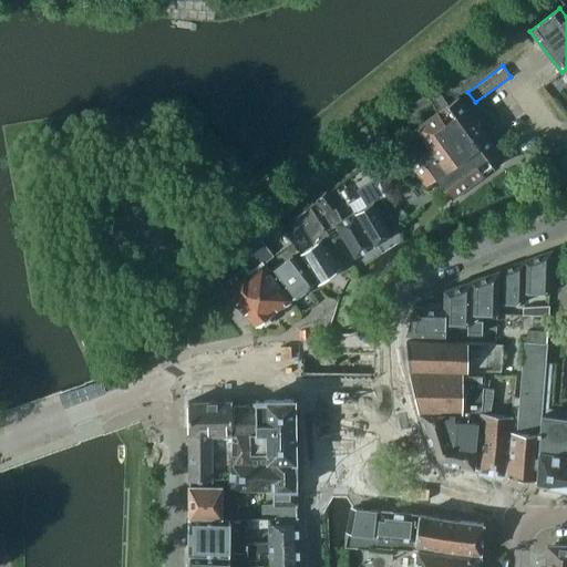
[(425,185),(435,178),(451,198),(504,160),(457,96),(415,127),(430,148),(410,164),(425,185)]
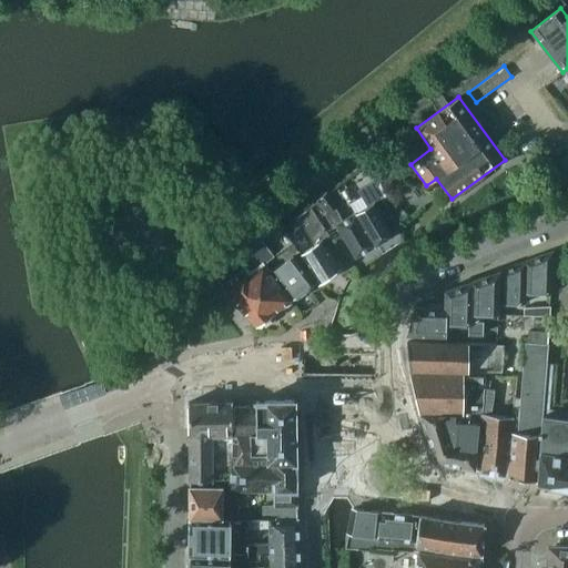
[(366,206),(355,213),(354,213),(373,246),(393,234),(384,220),(392,214),(379,195),(374,180),(357,191),(366,206)]
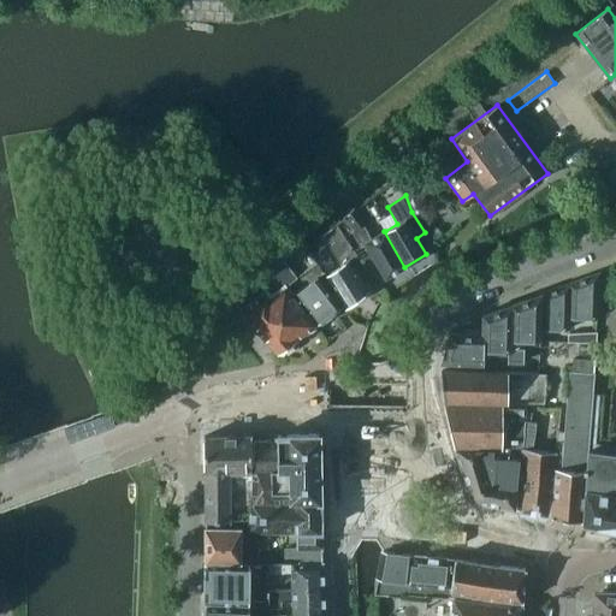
[(384,231),(385,231),(384,230),(371,238),(362,225),(366,223),(355,208),(338,220),(348,235),(350,232),(360,247),(365,244),(385,279),(404,267),(384,231)]
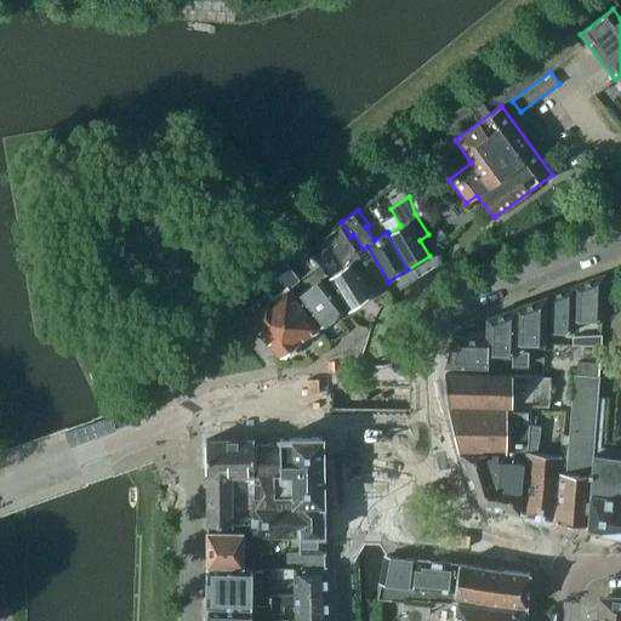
[(339,226),(307,249),(314,258),(326,250),(339,271),(326,278),(348,309),(370,292),(355,269),(363,265),(339,226)]
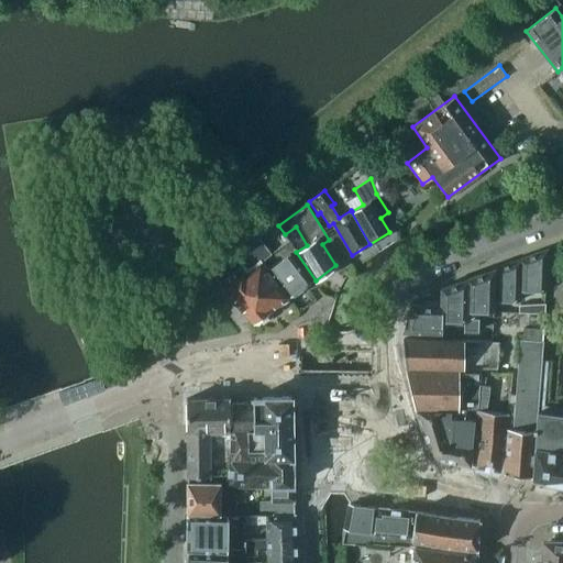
[(260,321),(267,316),(267,310),(288,296),(267,268),(261,261),(277,249),(288,240),(285,234),(278,225),(273,218),(231,251),(212,274),(253,321),(255,320),(260,321)]
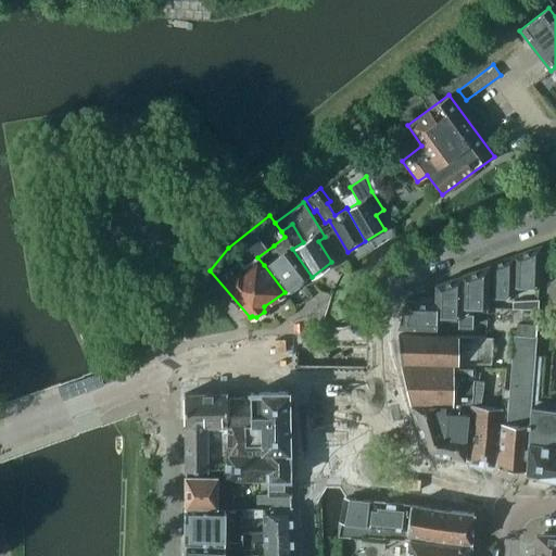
[(264,265),(285,292),(287,295),(303,283),(301,281),(306,277),(287,250),(290,247),(285,237),(274,245),(280,254),(264,265)]
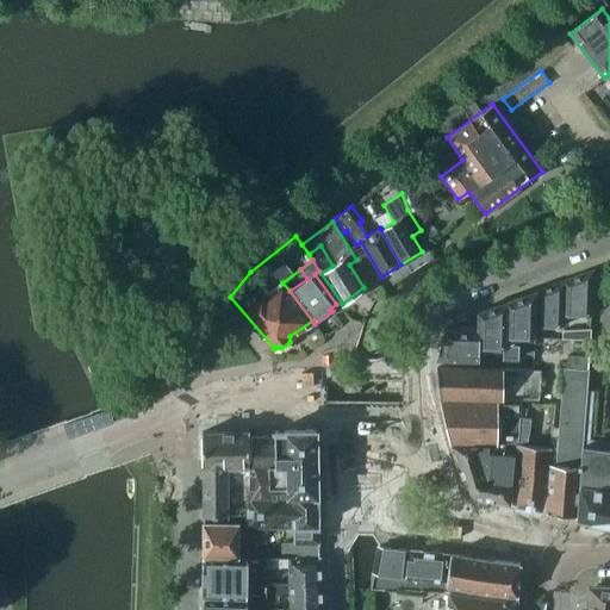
[(562,286),(561,315),(562,315),(590,316),(591,271),(590,271),(590,277),(580,275),(580,274),(562,281),(561,286),(562,286)]
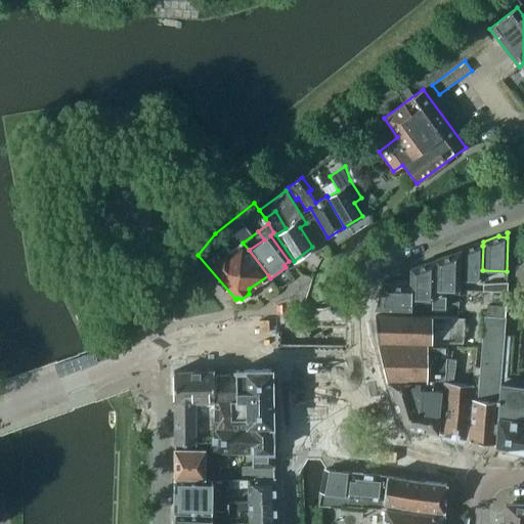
[(460,254),(460,278),(483,279),(483,270),(482,270),(483,246),(482,246),(475,246),(475,245),(460,250),(460,254)]
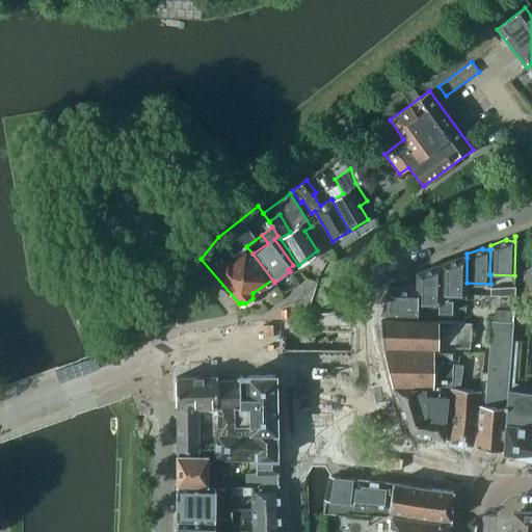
[(443,267),(443,292),(452,292),(456,292),(466,292),(467,292),(467,283),(467,258),(458,258),(458,257),(456,258),(452,259),(443,262),(443,267)]
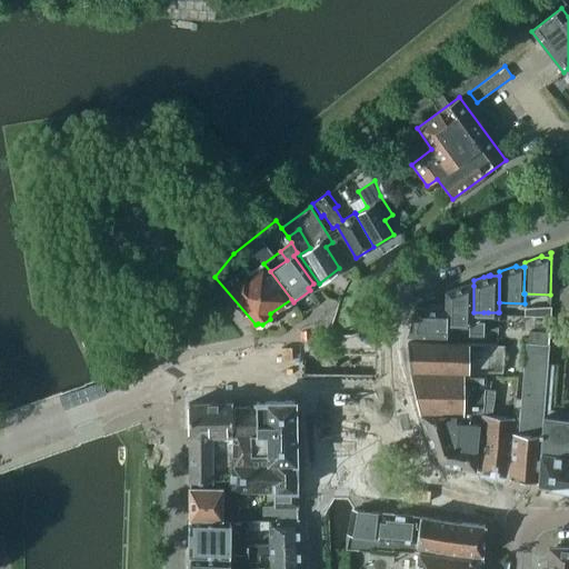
[(446,303),(446,309),(446,321),(470,322),(473,322),(473,312),(473,286),(466,286),(465,283),(446,290),(446,303)]
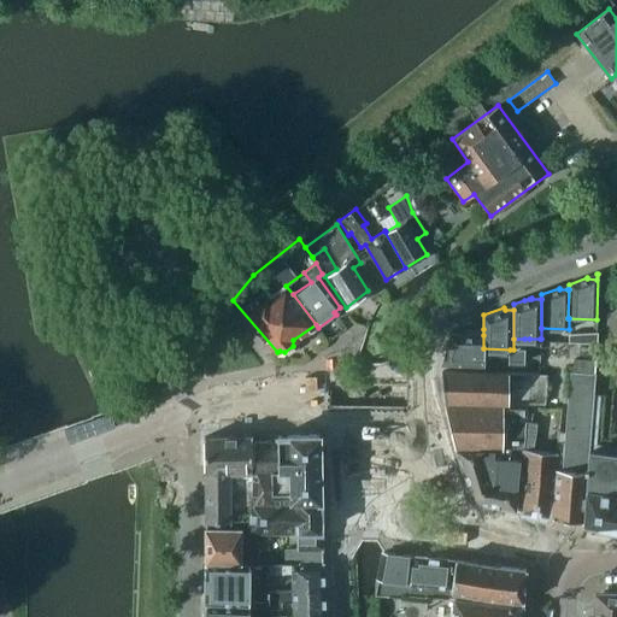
[(583,334),(583,344),(597,345),(597,333),(583,334)]
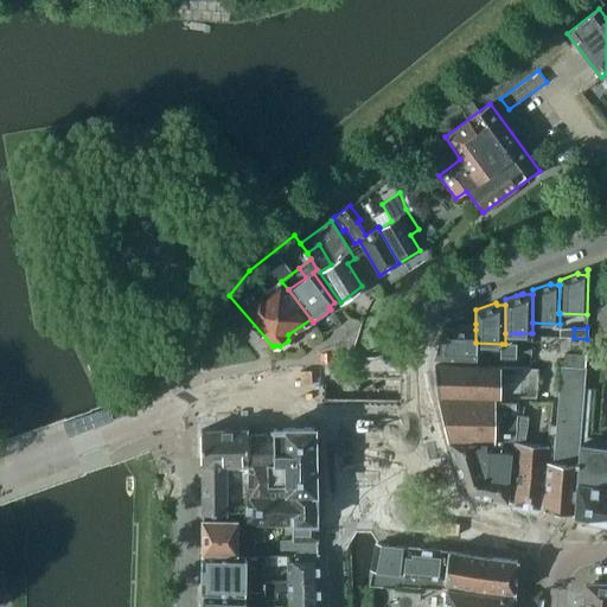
[(442,328),(434,357),(475,358),(475,355),(475,343),(475,330),(455,328),(442,328)]
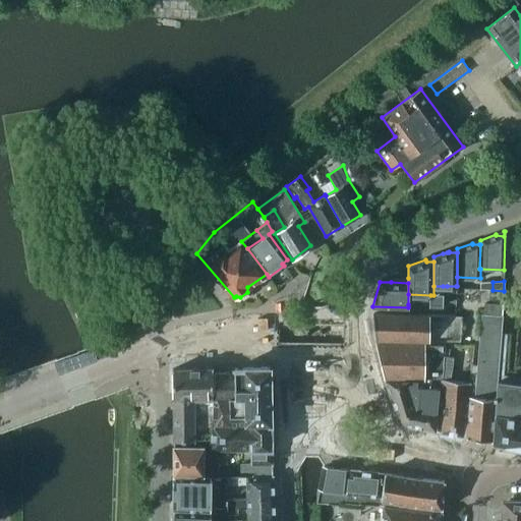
[(479,283),(479,290),(493,290),(493,282),(479,283)]
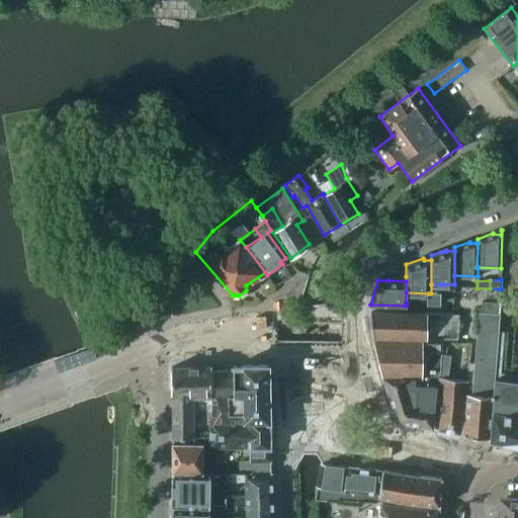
[(482,301),(480,313),(499,314),(499,303),(482,301)]
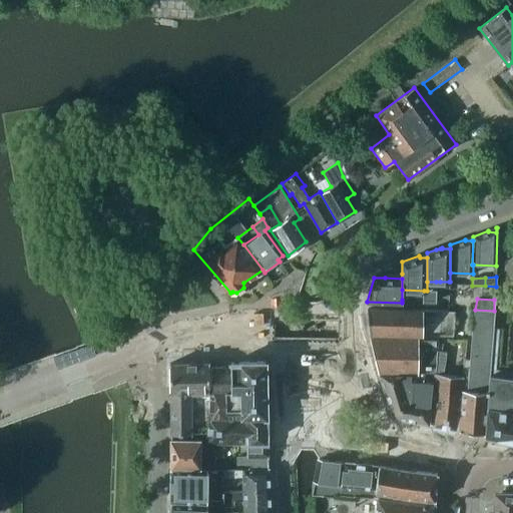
[(367,309),(369,334),(453,336),(454,311),(367,309)]
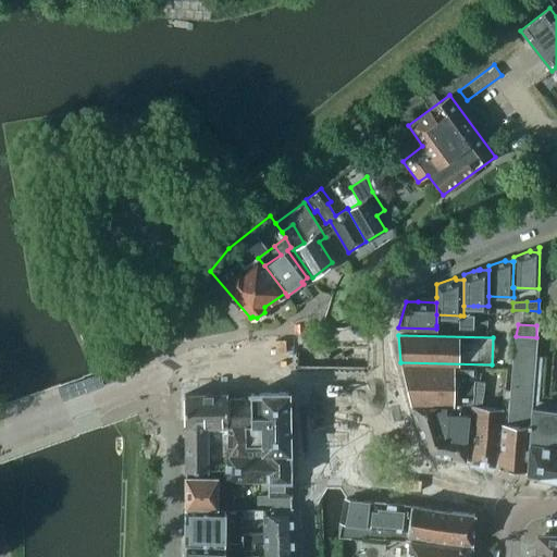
[(516,336),(509,390),(508,396),(532,400),(535,354),(536,337),(516,336)]
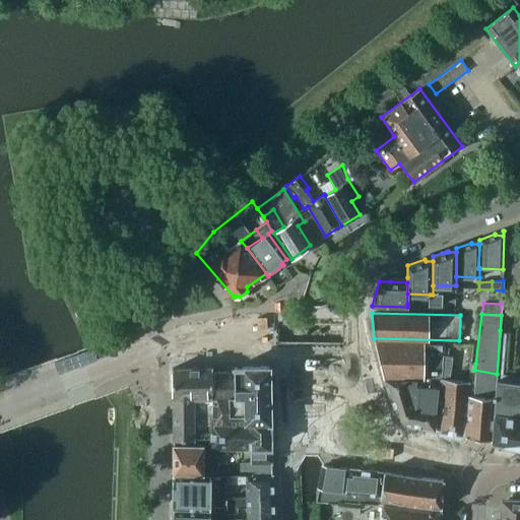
[(500,330),(497,374),(496,379),(491,440),(504,442),(504,443),(514,444),(514,445),(516,446),(516,445),(519,445),(519,382),(502,379),(505,331),(500,330)]
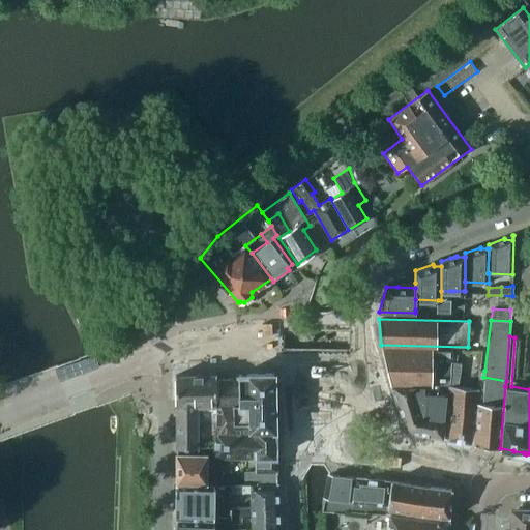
[(382,348),(391,387),(438,388),(438,385),(448,385),(451,361),(452,350),(382,348)]
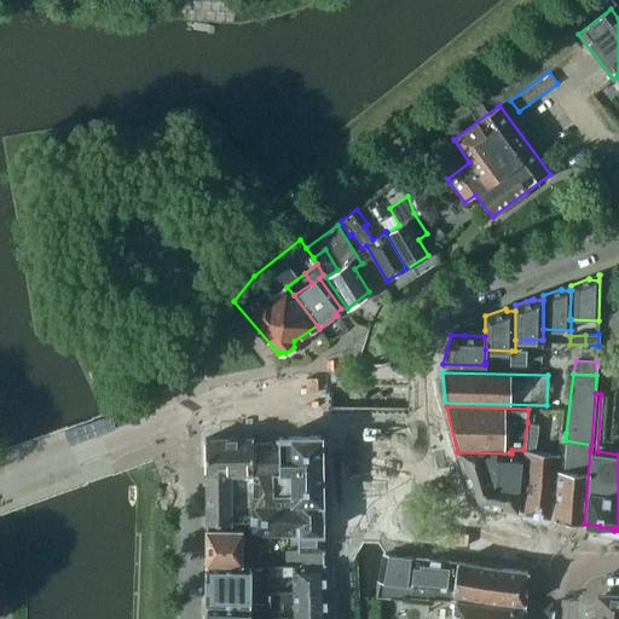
[(524,450),(522,461),(518,502),(522,503),(522,513),(553,519),(559,453),(534,451),(537,435),(536,435),(537,423),(527,422),(524,450)]
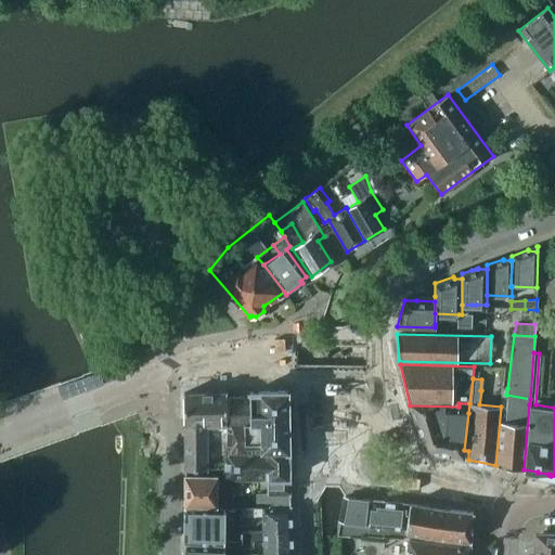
[(529,404),(530,399),(506,395),(507,388),(502,388),(501,407),(495,465),(524,469),(529,404)]
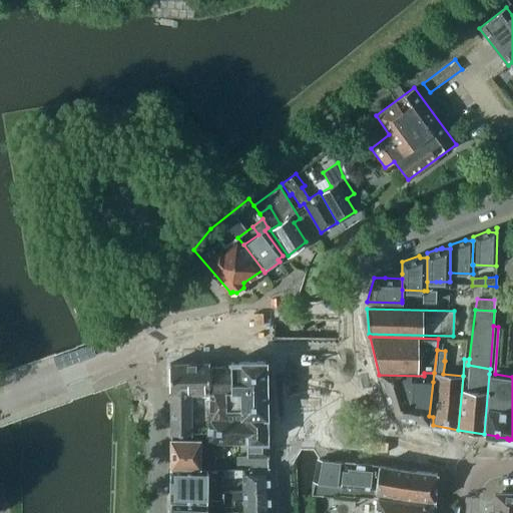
[(169,363),(170,394),(191,393),(191,394),(208,394),(209,362),(196,363),(196,362),(186,363),(169,363)]
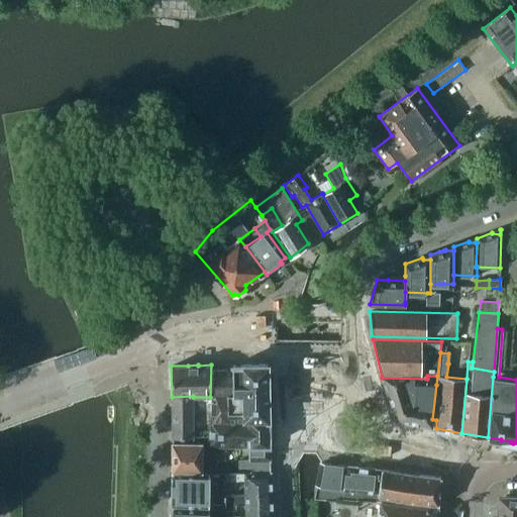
[(241,394),(268,395),(268,365),(243,365),(243,366),(232,366),(232,370),(212,371),(212,379),(212,394),(232,393),(232,394),(241,394)]
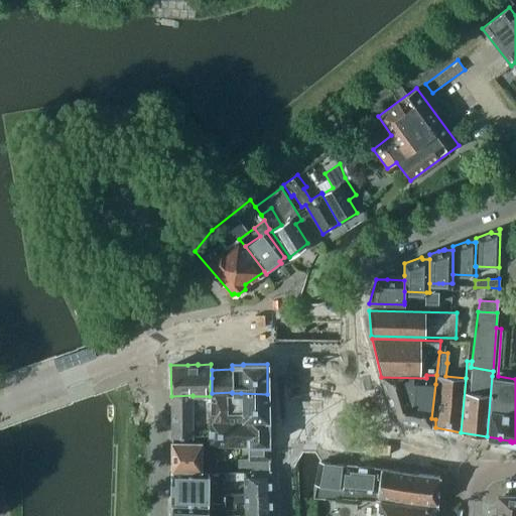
[(431,426),(431,418),(435,384),(425,383),(426,378),(381,377),(395,419),(431,426)]
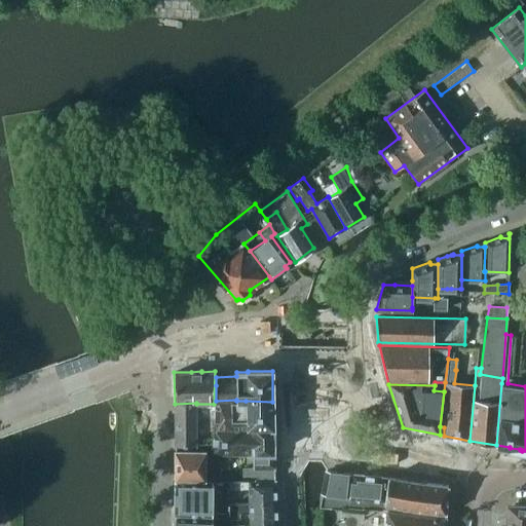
[(247,426),(273,426),(272,402),(246,401),(236,401),(236,400),(216,401),(214,411),(214,426),(247,426)]
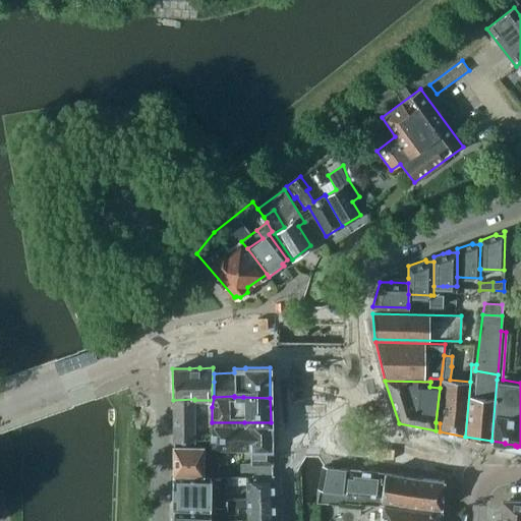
[(194,400),(194,399),(173,400),(173,441),(195,441),(194,400)]
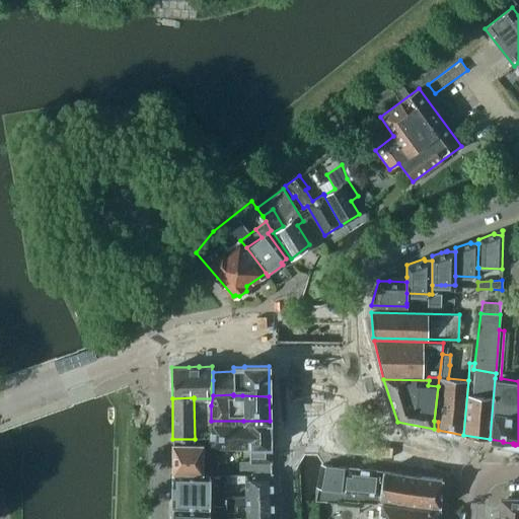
[(272,474),(270,421),(243,421),(211,421),(210,445),(249,445),(250,459),(241,459),(241,474),(272,474)]
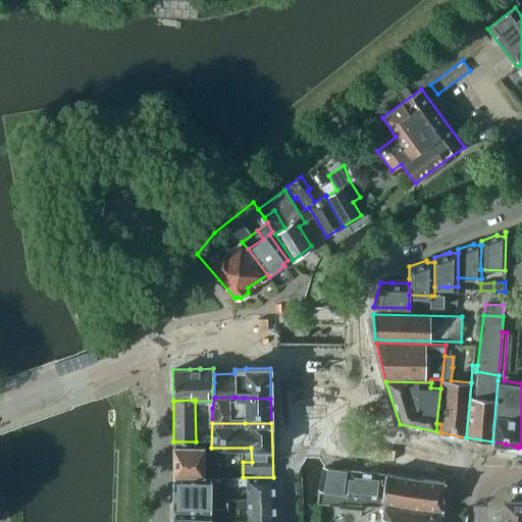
[(203,477),(203,448),(173,448),(173,477),(203,477)]
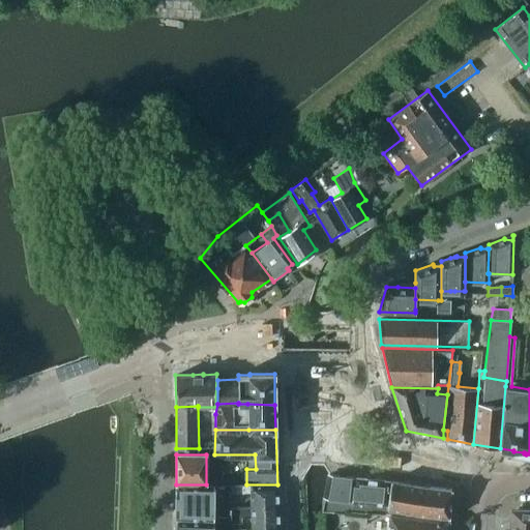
[(345,507),(347,507),(348,501),(351,477),(328,474),(325,498),(324,507),(345,509),(345,507)]
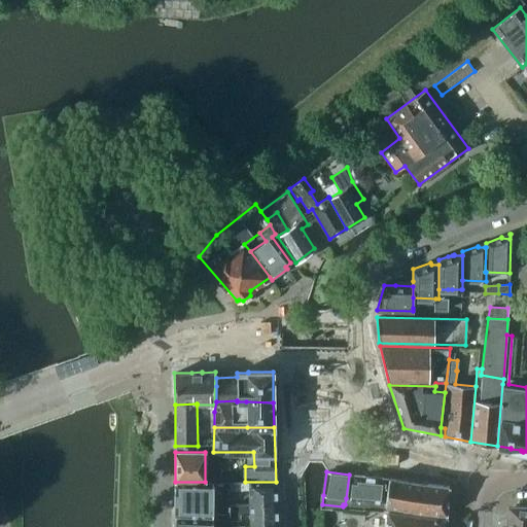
[(386,478),(353,475),(349,475),(345,504),(361,506),(382,510),(384,502),(386,486),(386,478)]
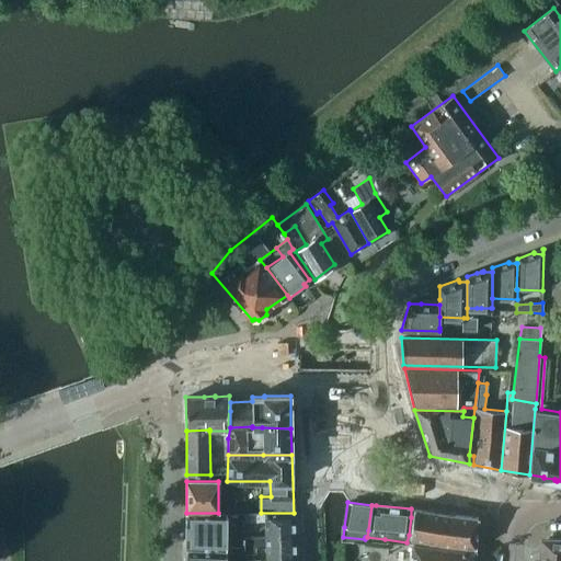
[(439,514),(412,510),(409,539),(445,545),(466,547),(474,548),(476,534),(479,518),(439,514)]
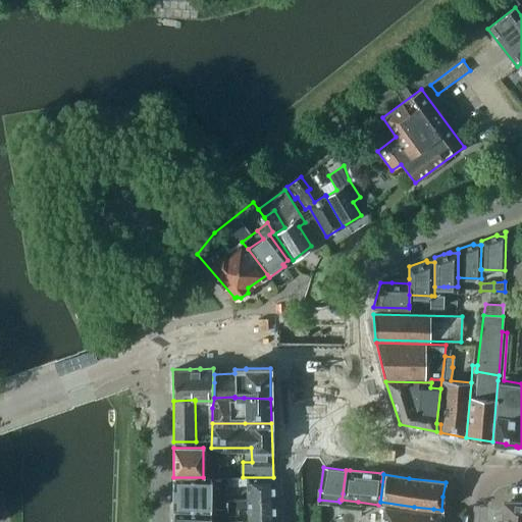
[(226,477),(203,477),(173,477),(173,510),(210,511),(210,510),(227,511),(226,501),(226,493),(226,477)]
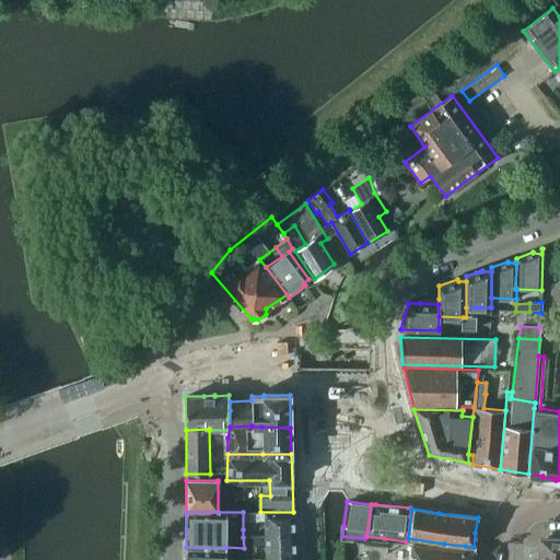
[(294,536),(293,512),(260,512),(243,512),(243,529),(254,528),(254,524),(263,524),(264,537),(294,536)]
